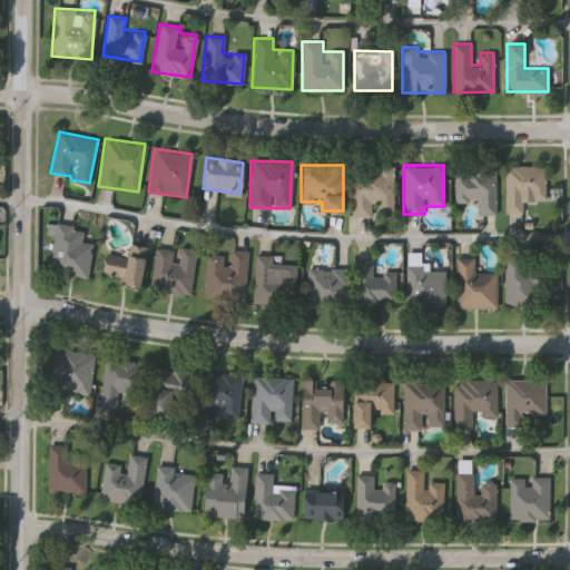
[(392,166),(392,212),(373,212),(372,215),(352,215),(352,166),(392,166)]
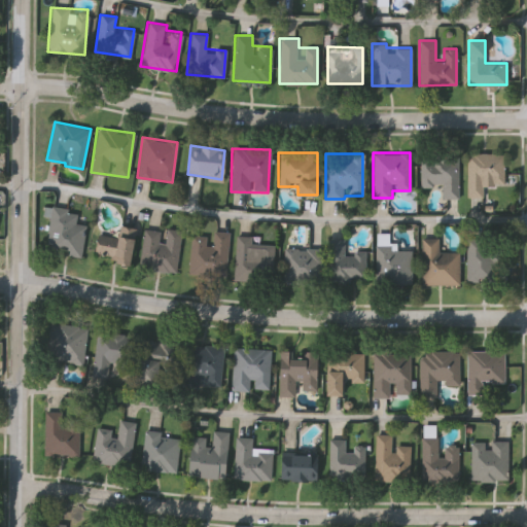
[(466,153),(503,153),(503,183),(482,183),(482,197),(466,197),(466,153)]
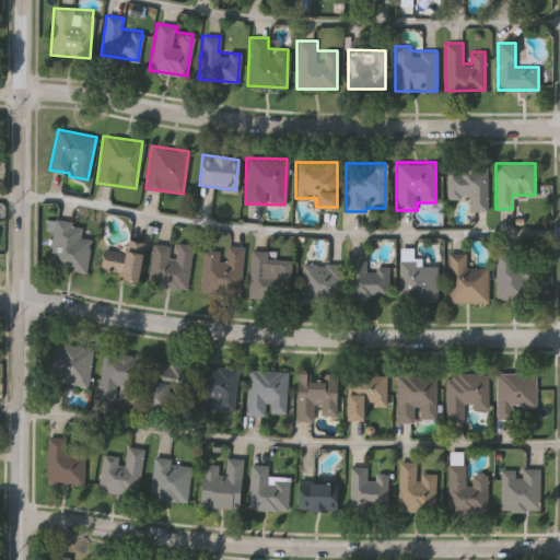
[(446,196),(446,165),(487,166),(486,210),(469,210),(469,196),(446,196)]
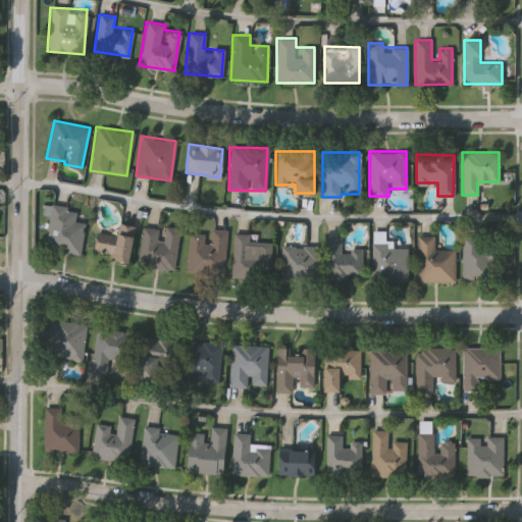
[(74,219),(82,220),(80,249),(45,246),(49,204),(75,206),(74,219)]
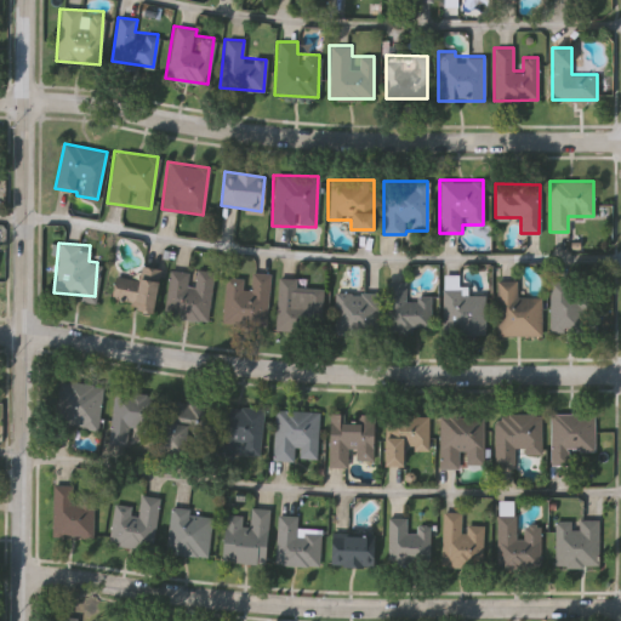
[(114,274),(137,279),(140,267),(160,272),(152,309),(108,300),(114,274)]
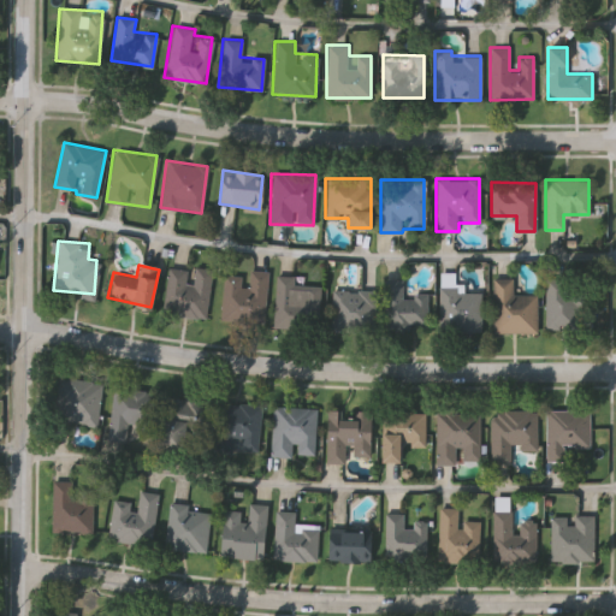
[(206,318),(161,313),(167,265),(191,268),(191,266),(212,268),(206,318)]
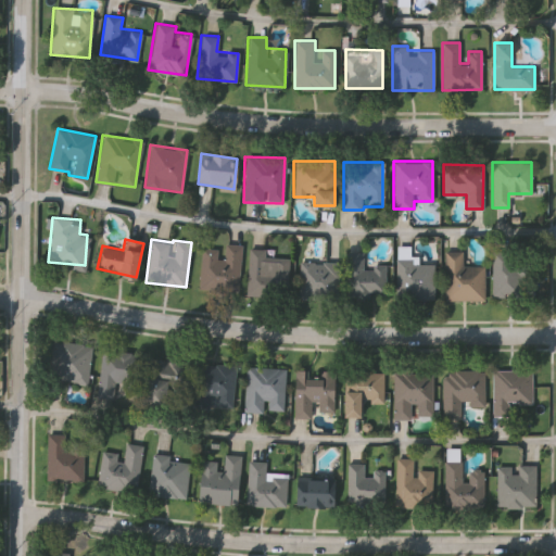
[(241,244),(239,291),(200,289),(201,247),(220,248),(222,243),(241,244)]
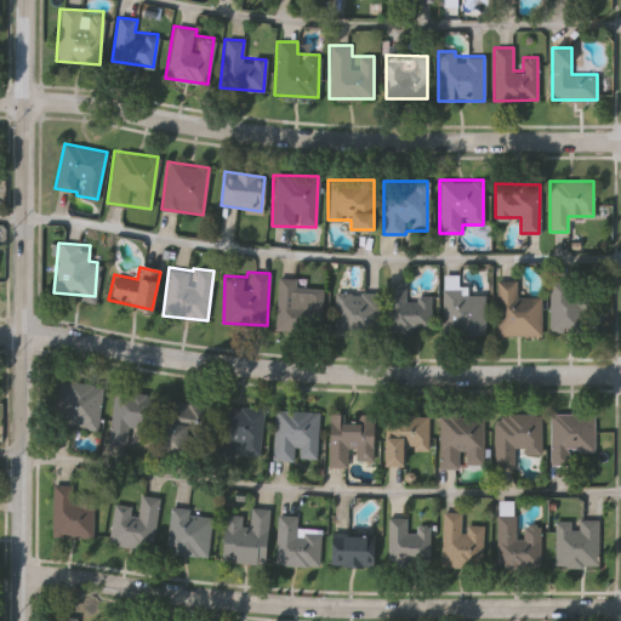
[(298,277),(297,285),(322,286),(319,331),(274,329),(277,277),(298,277)]
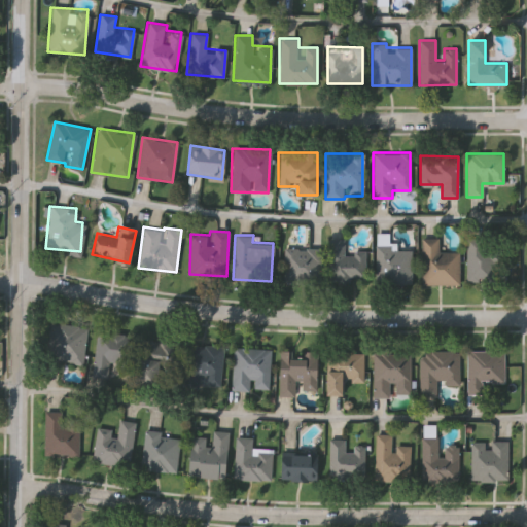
[(365,250),(364,279),(324,278),(325,236),(344,236),(344,250),(365,250)]
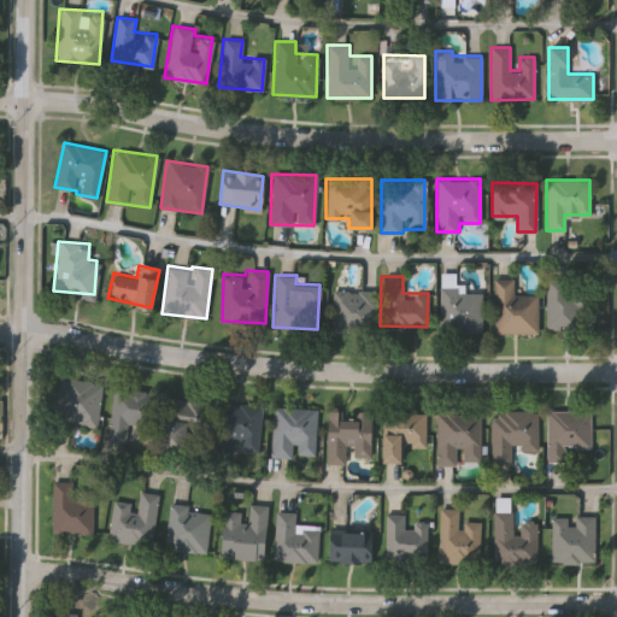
[(493,278),(512,278),(512,294),(538,294),(538,333),(493,333),(493,278)]
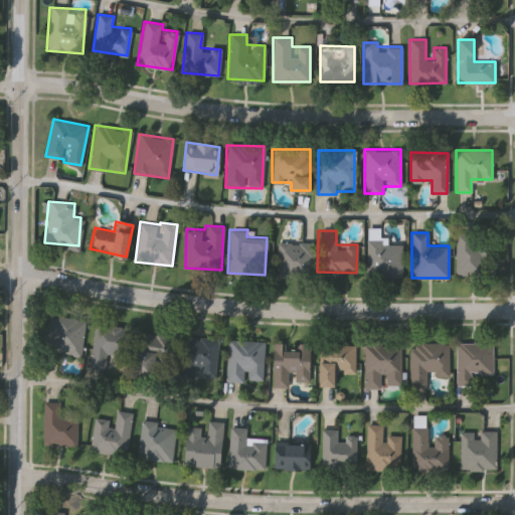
[(485,274),(456,274),(456,232),(485,232),(485,274)]
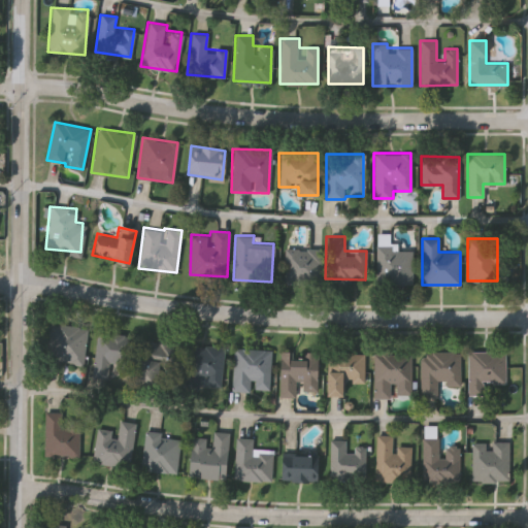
[(411,248),(411,284),(375,284),(375,241),(388,241),(388,248),(411,248)]
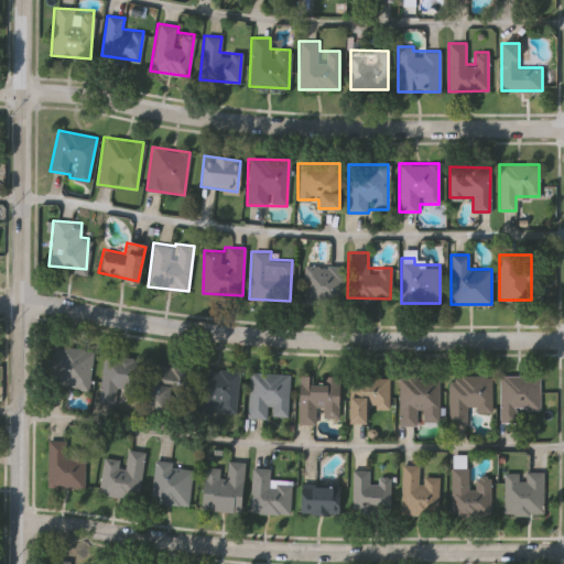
[(343,302),(302,302),(302,264),(343,264),(343,302)]
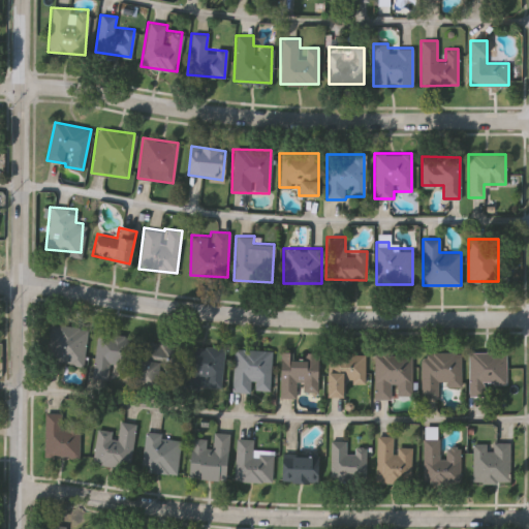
[(86,327),(83,364),(48,362),(50,323),(86,327)]
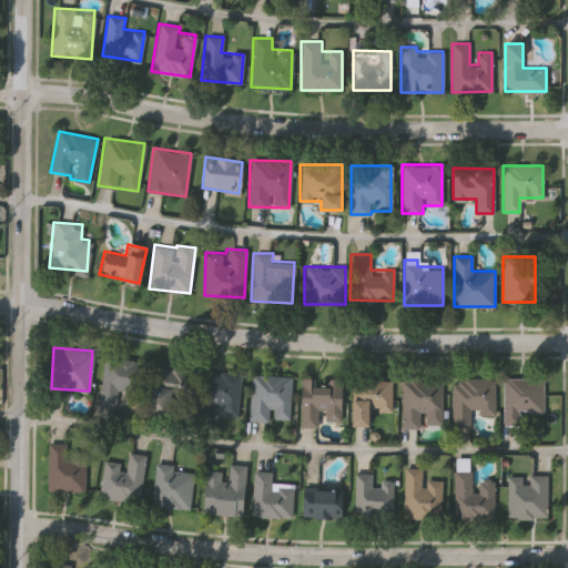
[(98,401),(103,356),(186,367),(181,412),(98,401)]
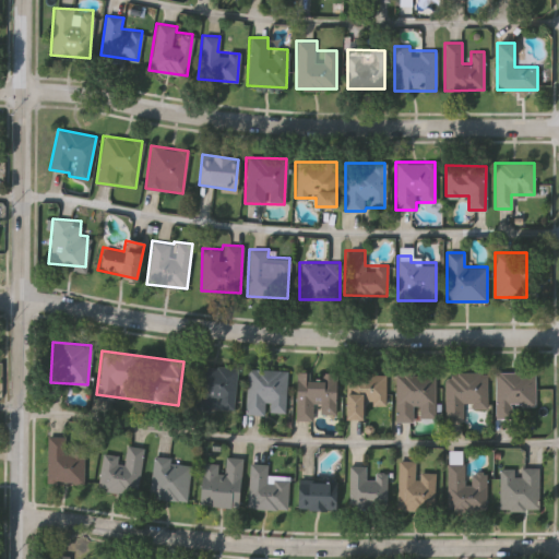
[(193,405),(195,365),(236,367),(233,407),(193,405)]
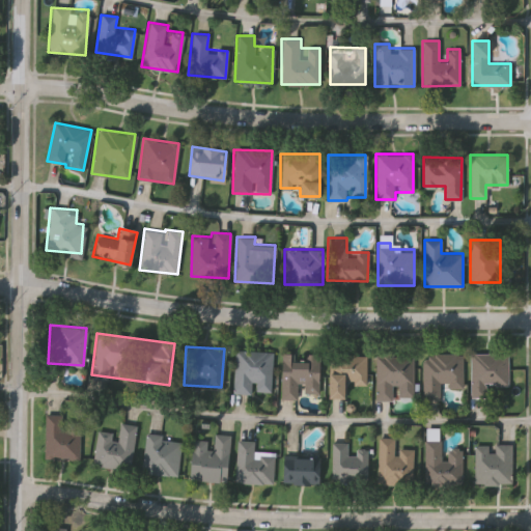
[(271,393),(232,392),(233,350),(271,351),(271,393)]
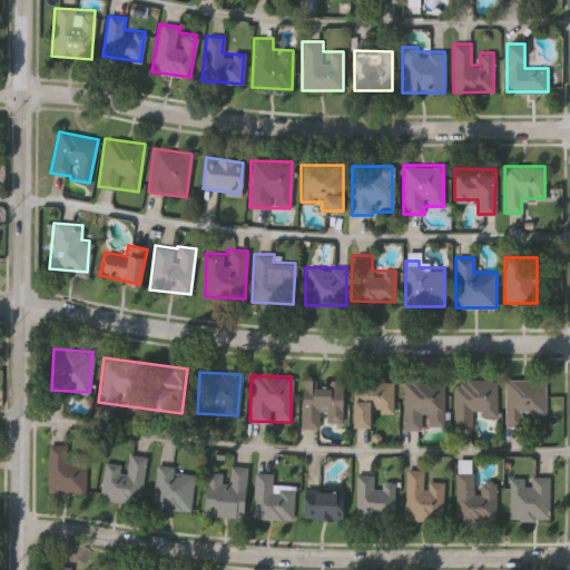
[(342,379),(342,423),(317,422),(317,428),(301,428),(301,379),(342,379)]
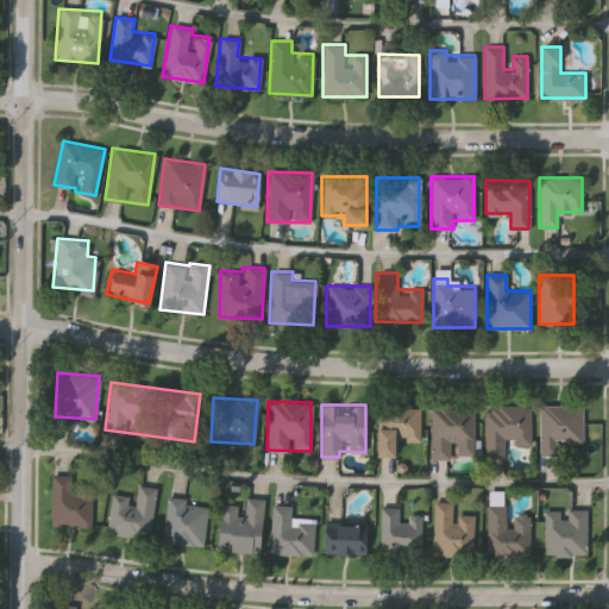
[(503,457),(483,457),(484,405),(531,406),(529,445),(503,444),(503,457)]
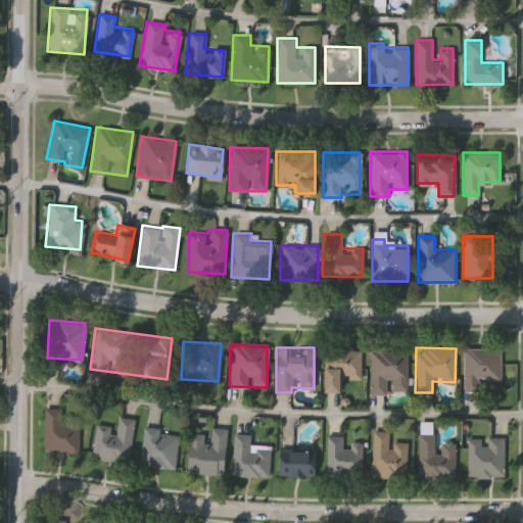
[(463,390),(463,347),(498,347),(498,376),(477,376),(477,390),(463,390)]
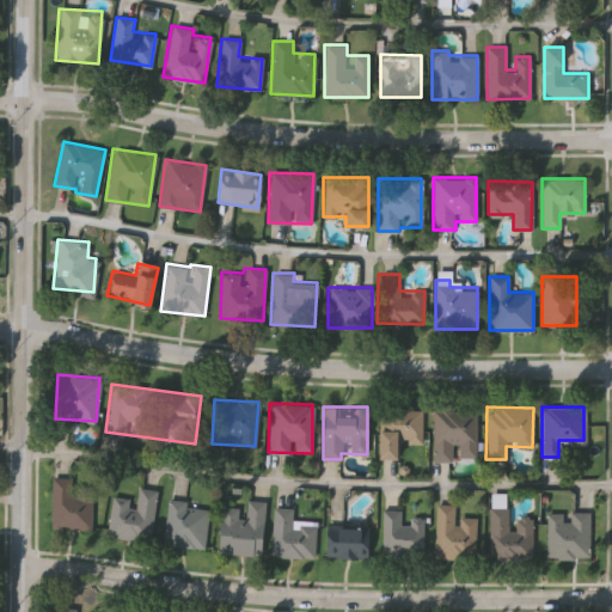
[(428,445),(399,445),(399,458),(379,457),(379,409),(428,409),(428,445)]
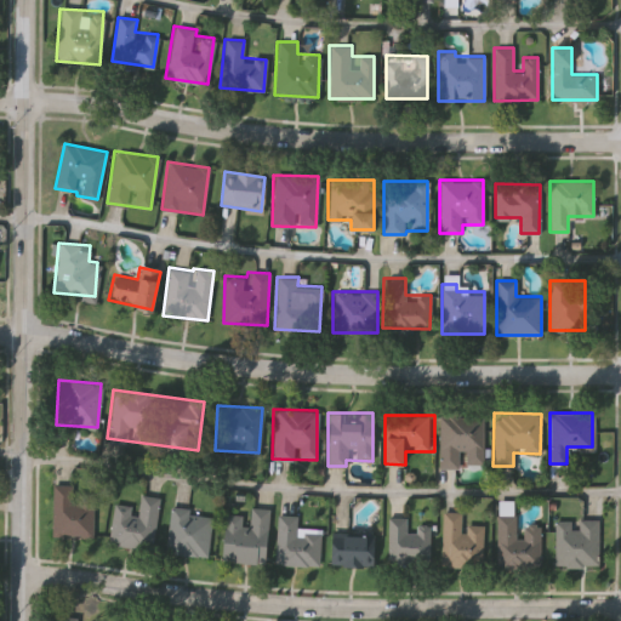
[(438,466),(438,416),(483,416),(483,466),(438,466)]
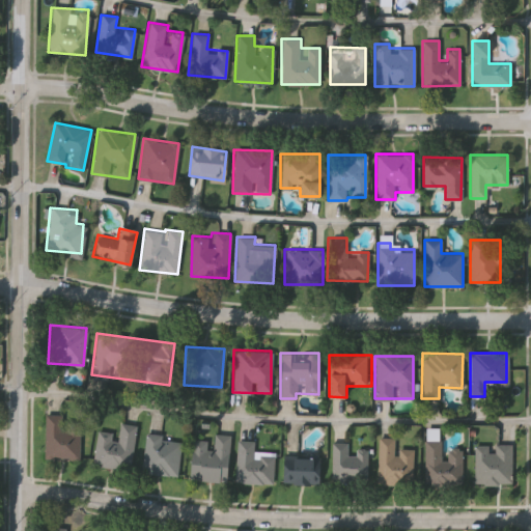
[(78,457),(44,457),(44,414),(61,414),(61,426),(78,426),(78,457)]
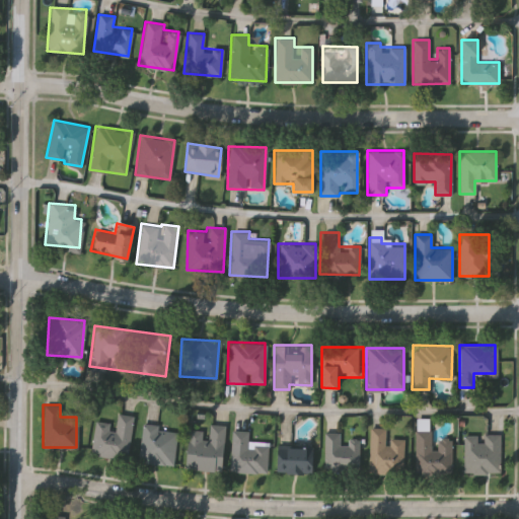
[(132,415),(126,458),(90,453),(94,420),(114,422),(116,413),(132,415)]
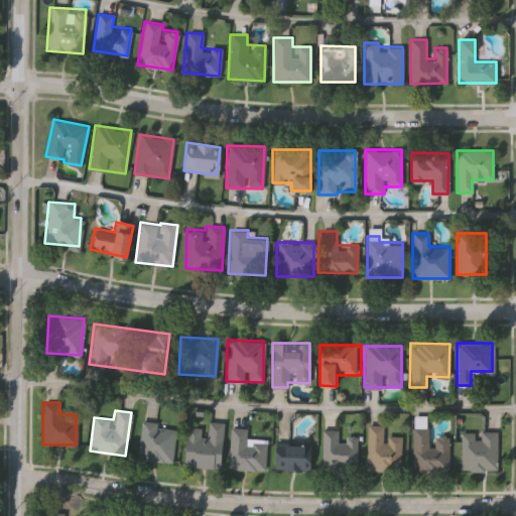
[(136,459),(140,420),(175,423),(171,462),(136,459)]
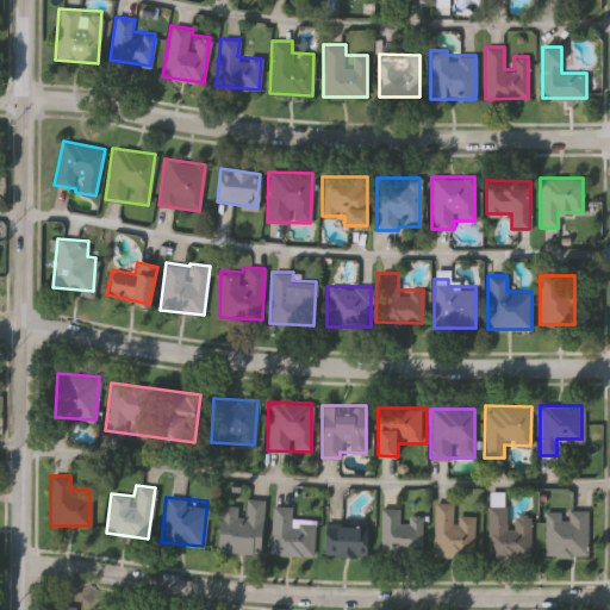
[(217,549),(221,504),(243,505),(243,497),(263,498),(260,552),(217,549)]
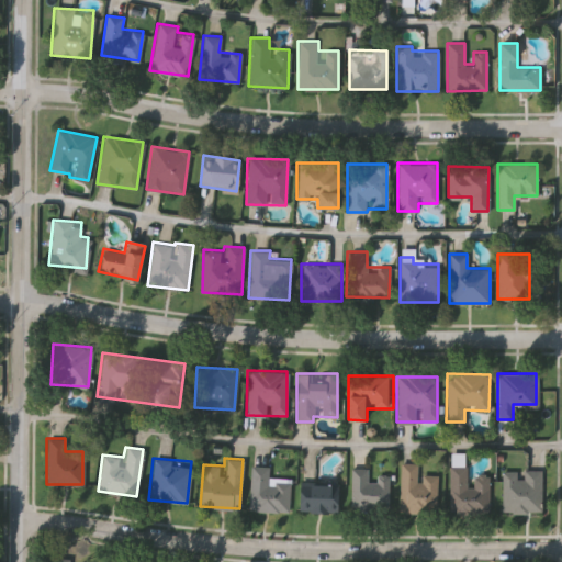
[(436,474),(436,512),(398,512),(400,462),(417,462),(417,473),(436,474)]
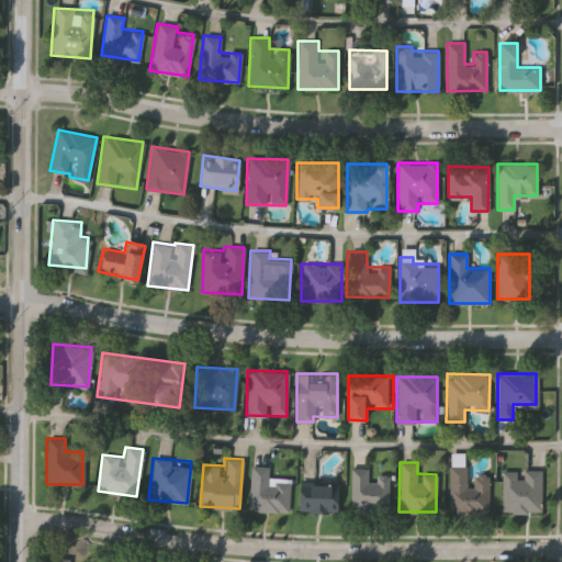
[(487,512),(449,512),(448,465),(468,464),(468,474),(487,474),(487,512)]
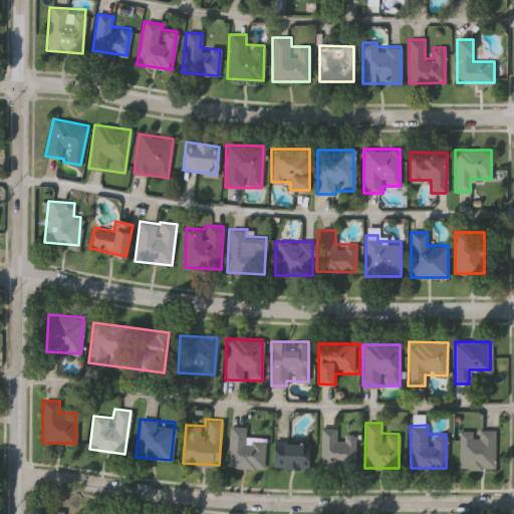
[(227,466),(228,426),(245,426),(245,440),(264,440),(263,467),(227,466)]
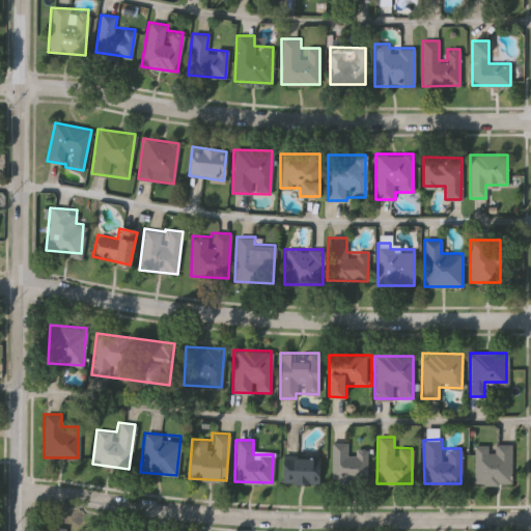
[(331,479),(331,442),(346,442),(346,449),(367,450),(367,480),(331,479)]
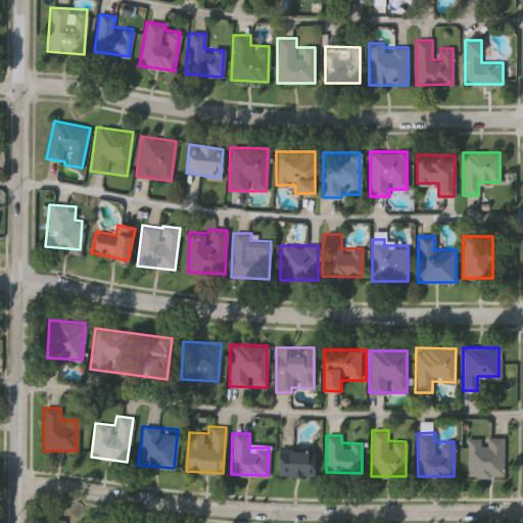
[(503,437),(503,475),(466,475),(466,437),(503,437)]
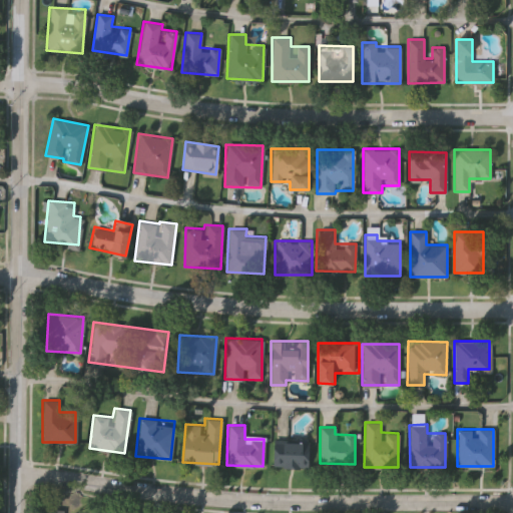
[(309,440),(309,466),(274,466),(274,440),(309,440)]
